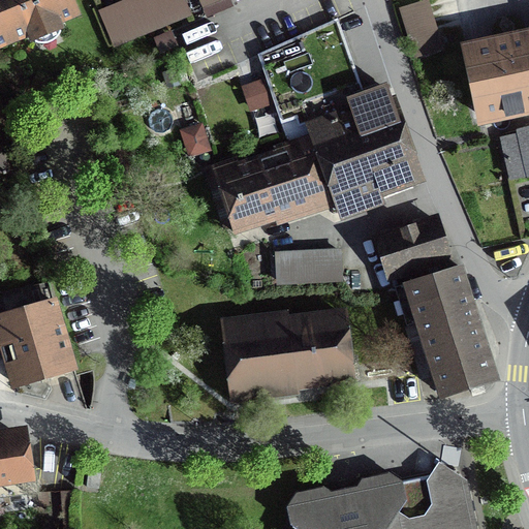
[(66,0),(0,0),(0,43),(20,36),(24,47),(53,34),(49,24),(72,14),(66,0)]
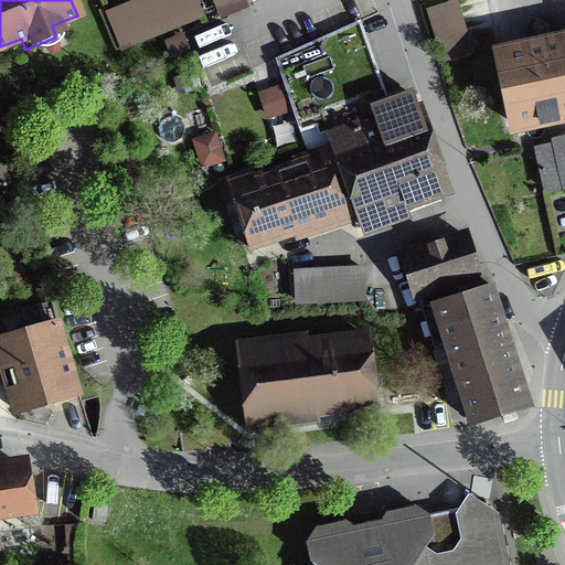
[(200,17),(192,0),(134,0),(105,12),(120,50),(200,17)]
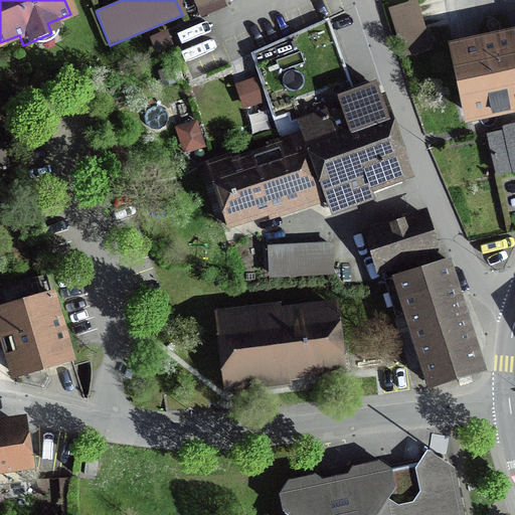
[(413,2),(388,10),(404,56),(428,48),(413,2)]
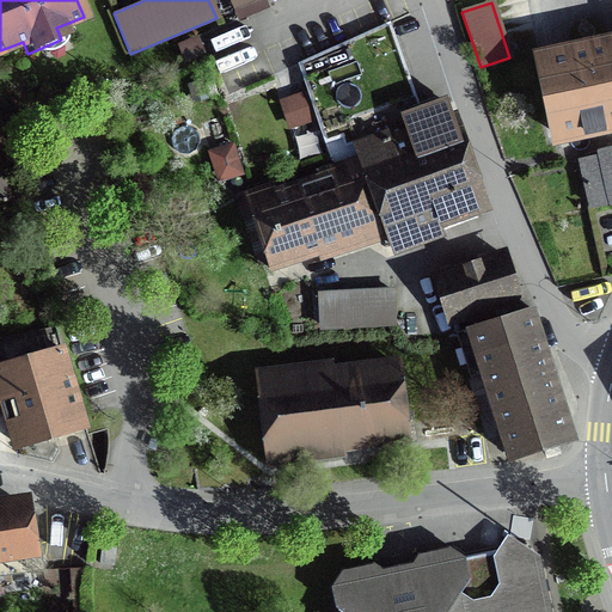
[(389,23),(306,60),(325,122),(415,89),(389,23)]
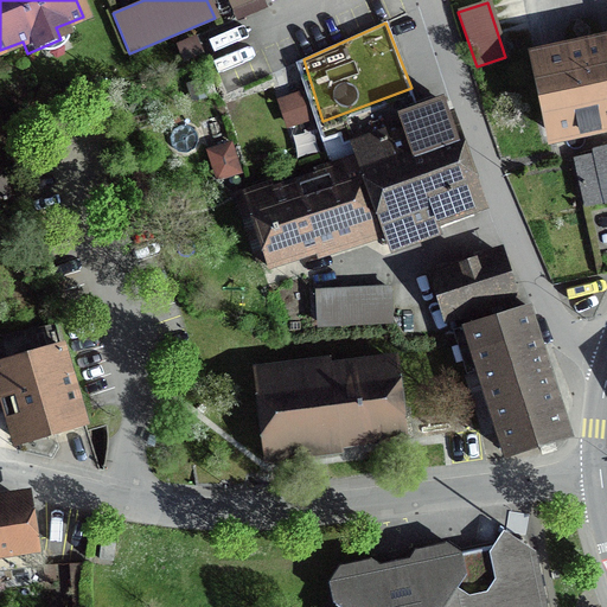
[(606,34),(529,51),(548,138),(606,125),(606,34)]
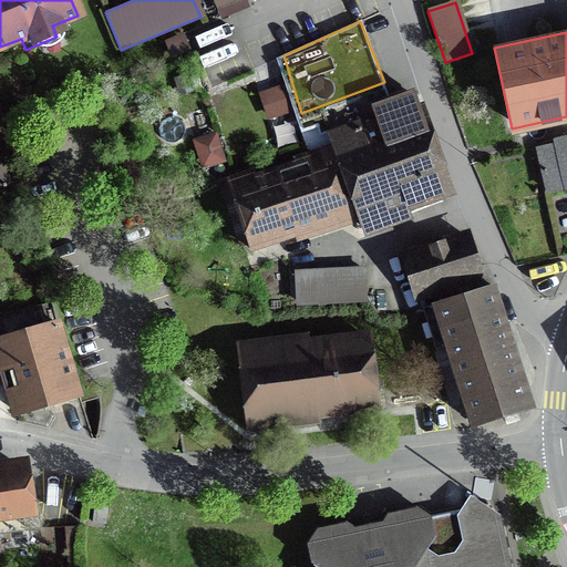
[(333,136),(339,151),(362,222),(368,237),(444,212),(442,205),(457,199),(428,111),(381,126),(380,121),(333,136)]
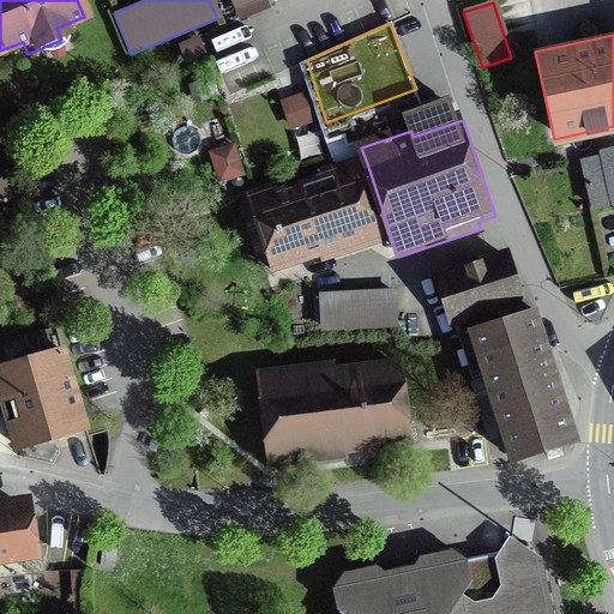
[(0,209),(13,206),(0,150),(0,209)]
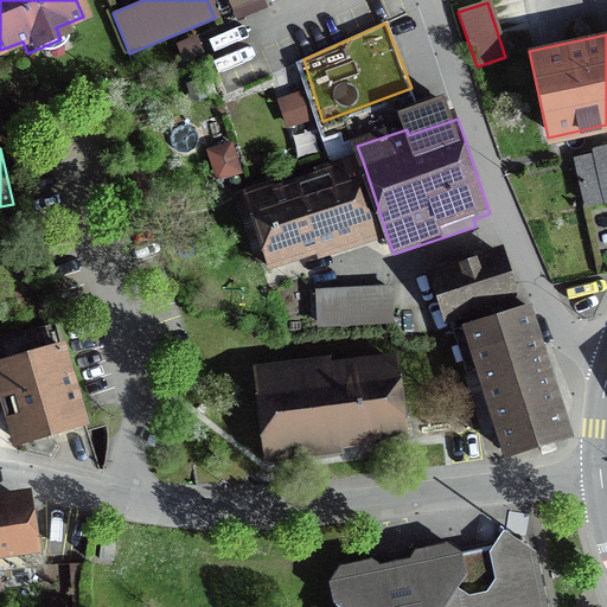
[(606,198),(606,148),(573,157),(585,204),(606,198)]
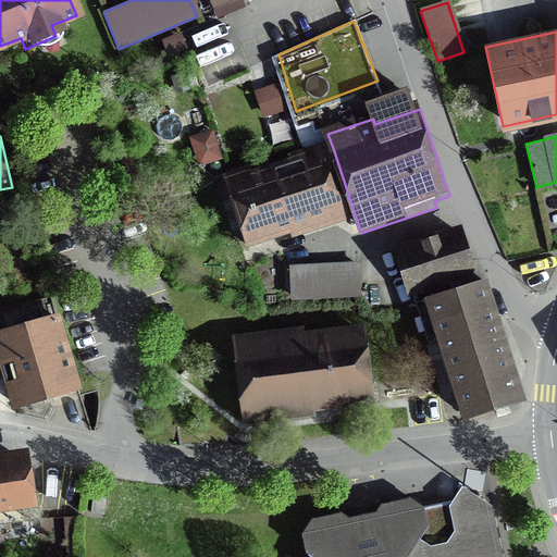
[(333,148),(230,183),(254,252),(356,218),(333,148)]
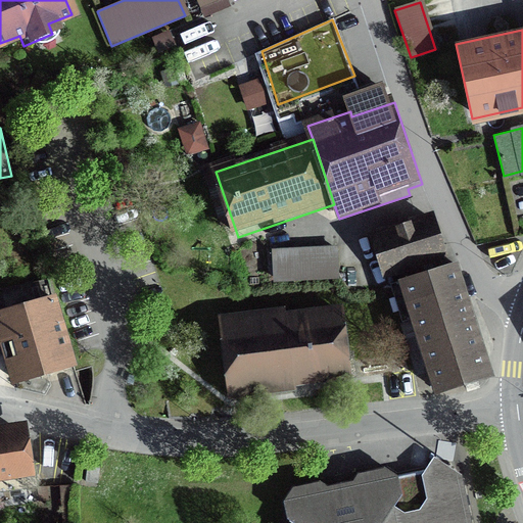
[(374,236),(385,272),(442,254),(431,218),(406,226),(374,236)]
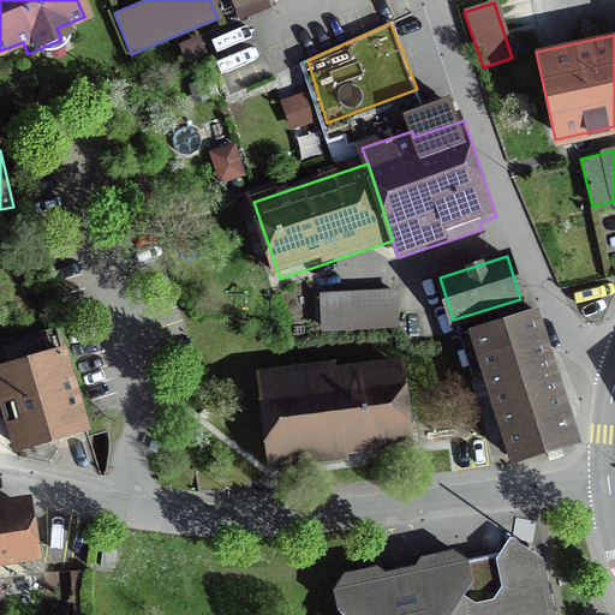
[(324,294),(318,296),(322,334),(398,330),(398,291),(342,294),(344,315),(326,316),(324,294)]
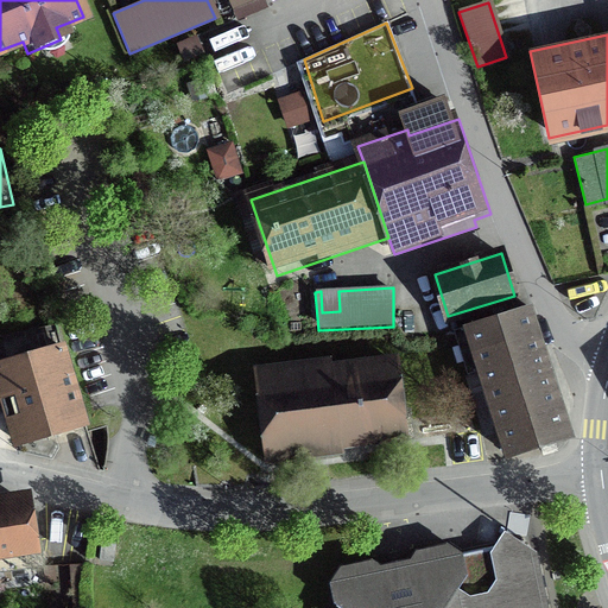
[(340,311),(339,291),(321,291),(322,312),(340,311)]
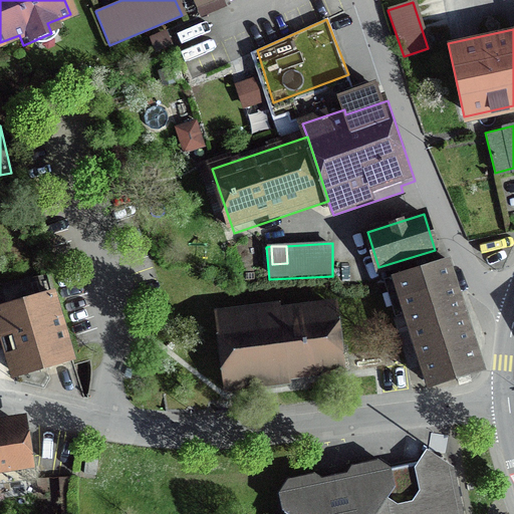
[(435,257),(387,272),(429,382),(463,372),(482,366),(443,254),(435,257)]
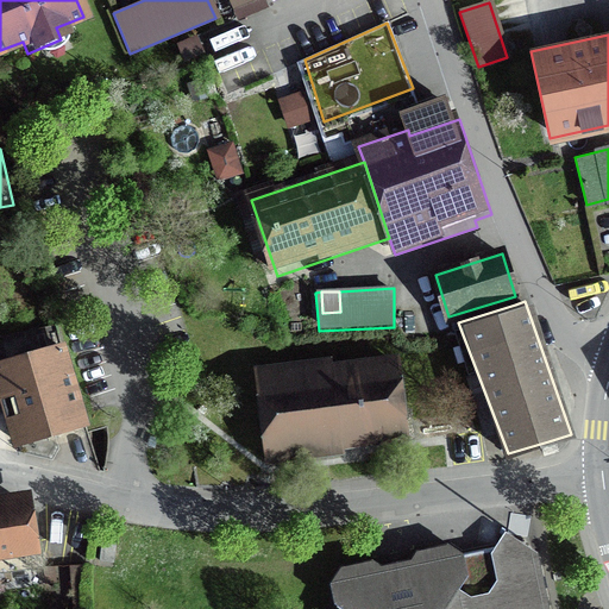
[(62,339),(0,358),(0,389),(17,444),(88,422),(62,339)]
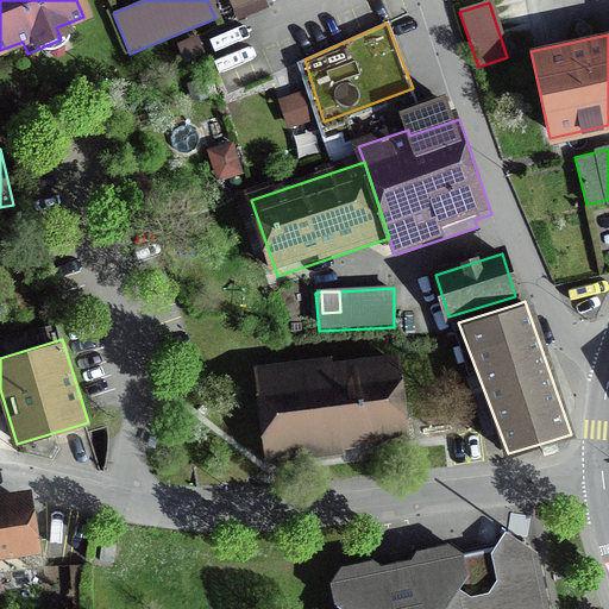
[(397,364),(259,382),(267,450),(407,433),(397,364)]
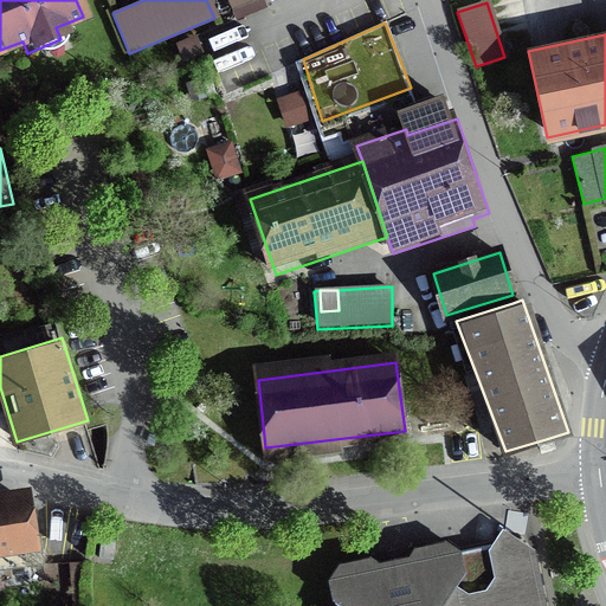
[(0,552),(38,548),(31,489),(0,491),(0,552)]
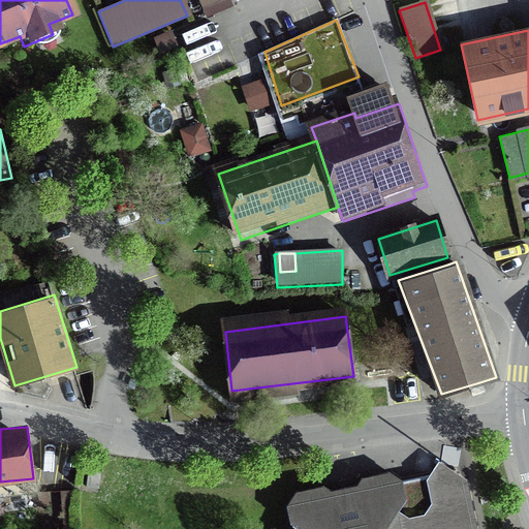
[(437,462),(432,473),(438,476),(438,477),(445,476),(449,470),(437,462)]
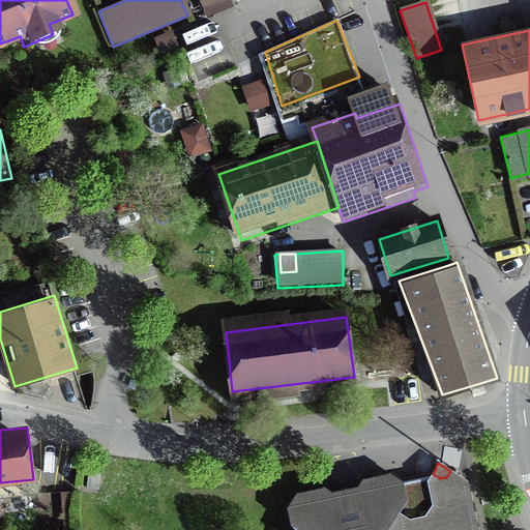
[(439,477),(433,474),(432,476),(401,483),(389,475),(362,480),(358,488),(331,494),(323,489),(297,494),(289,507),(291,524),(300,529),(476,529),(467,482),(450,471),(446,477),(439,478),(439,477)]
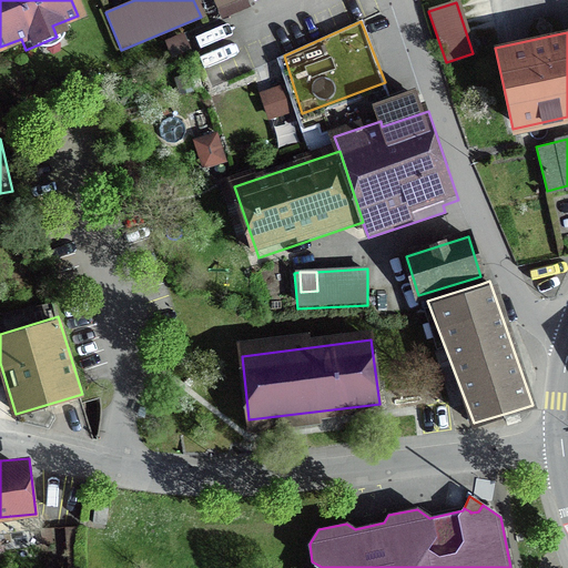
[(105,526),(107,509),(95,508),(94,525),(105,526)]
